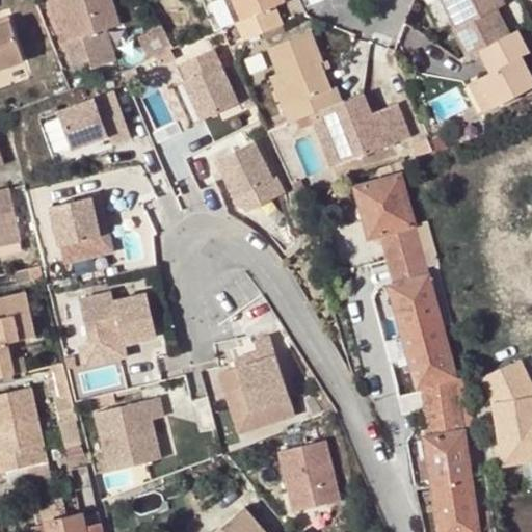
[(46,0),(51,16),(60,14),(55,0),(46,0)]
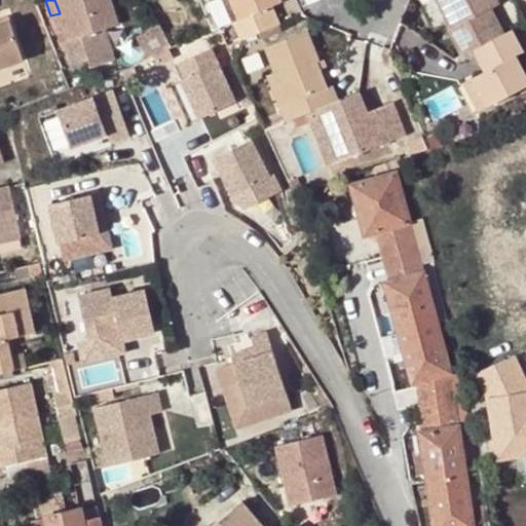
[(113,23),(105,0),(54,0),(60,13),(68,38),(58,41),(65,64),(84,58),(86,66),(110,59),(100,27),(113,23)]
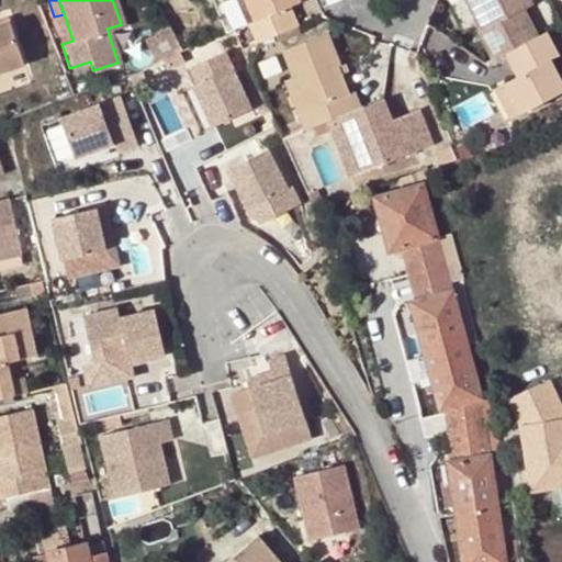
[(257,41),(298,24),(290,6),(300,1),(299,0),(245,0),(254,21),(249,22),(257,41)]
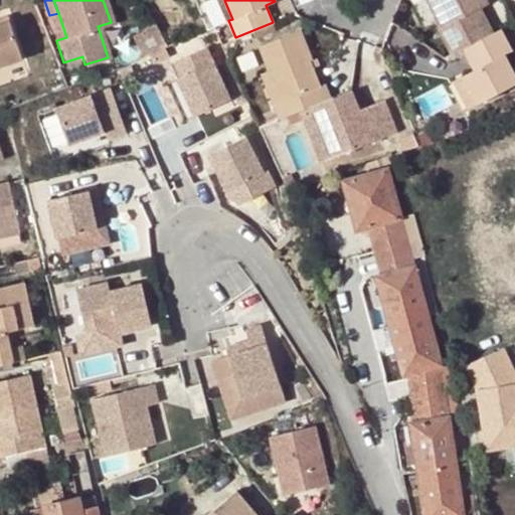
[(430,0),(437,15),(444,12),(438,0),(430,0)]
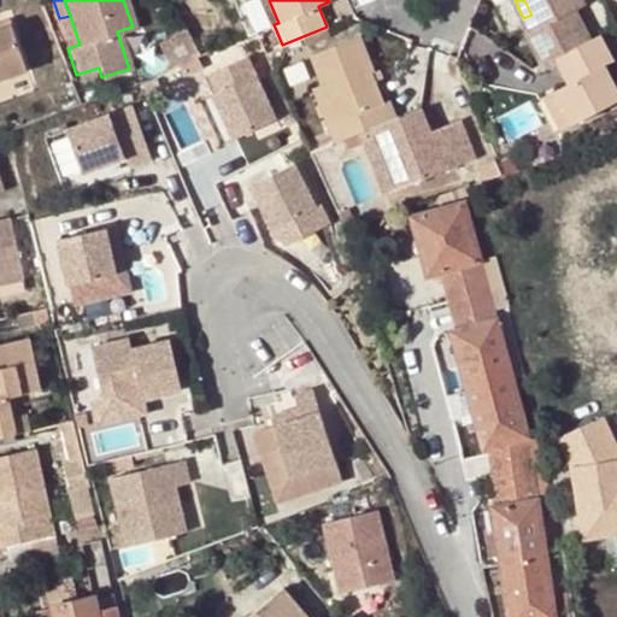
[(586,0),(524,0),(532,15),(539,11),(544,24),(529,31),(544,63),(556,57),(593,39),(580,12),(589,7),(586,0)]
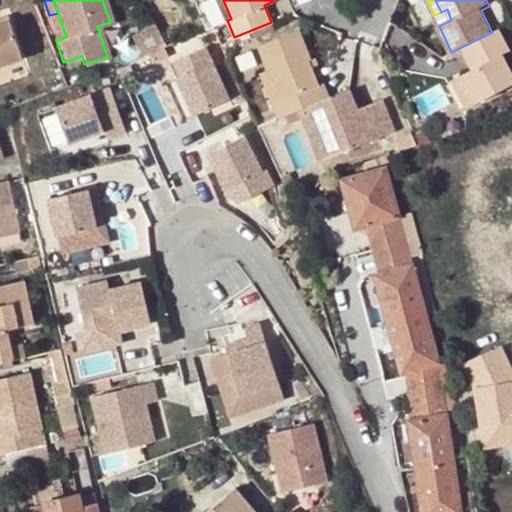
[(447,9),(441,12),(434,15),(439,26),(451,20),(447,9)]
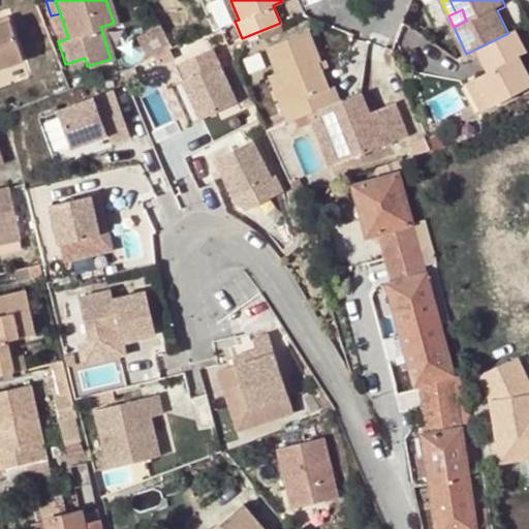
[(0,66),(22,59),(8,21),(0,23),(0,66)]
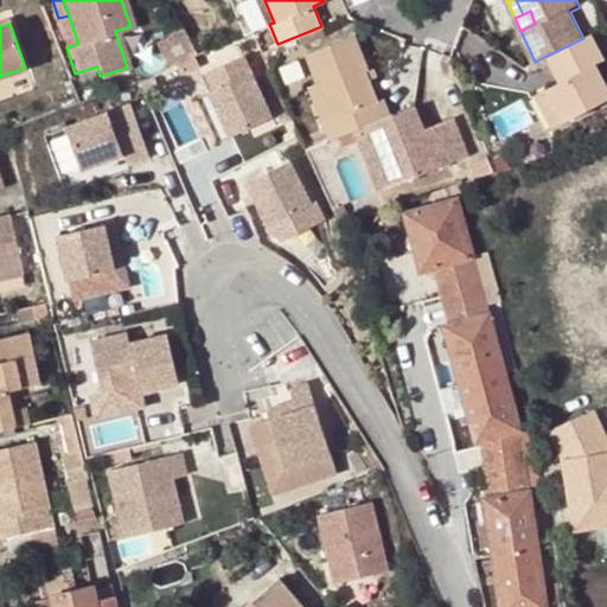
[(547,56),(556,72),(563,70),(567,77),(560,81),(548,87),(564,120),(606,98),(606,82),(598,64),(606,61),(593,34),(583,38),(547,56)]
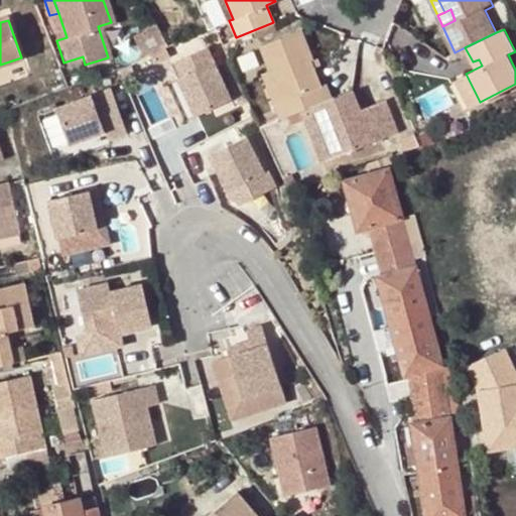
[(298,30),(257,47),(268,74),(279,101),(272,104),(278,120),(300,110),(312,105),(324,101),(307,61),(311,59),(298,30)]
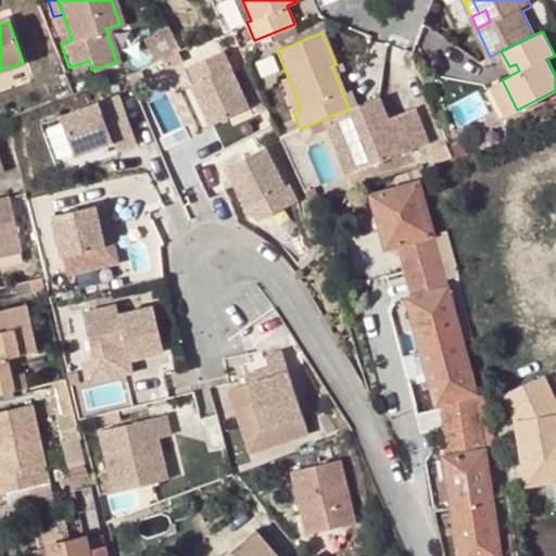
[(213,125),(250,106),(224,50),(190,66),(198,83),(193,84),(213,125)]
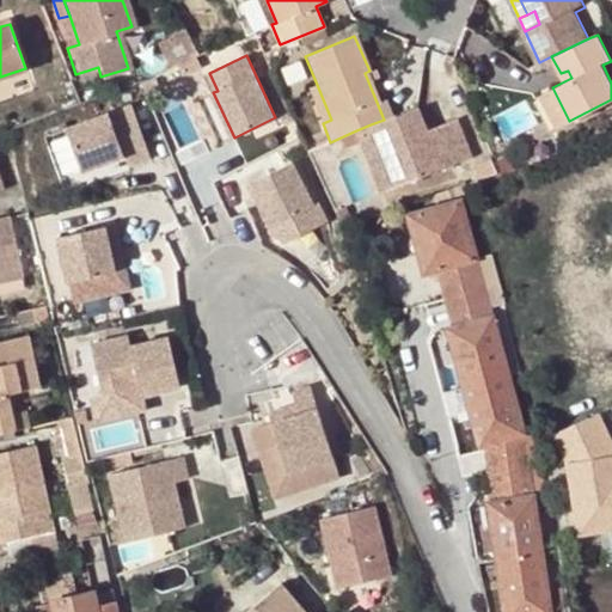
[(571,78),(568,71),(561,73),(564,81),(571,78)]
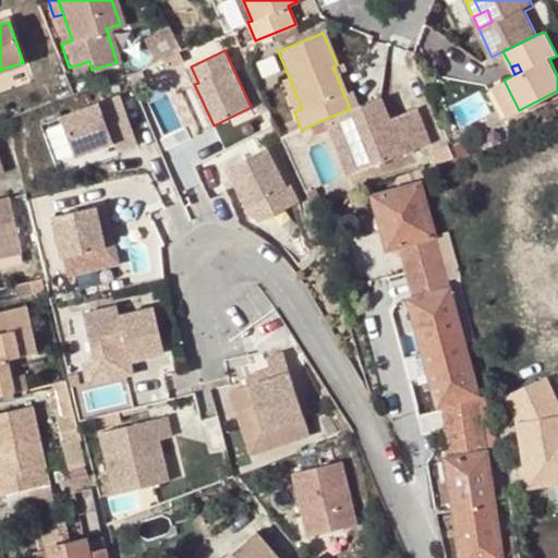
[(294,112),(302,109),(290,80),(282,83),(294,112)]
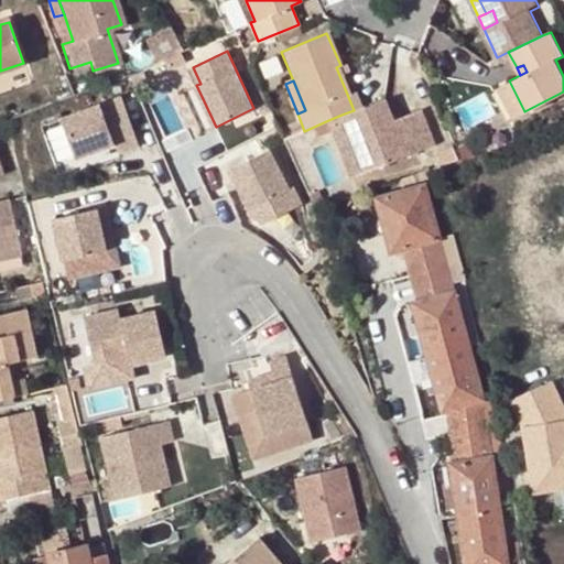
[(514,117),(524,111),(509,80),(499,85),(514,117)]
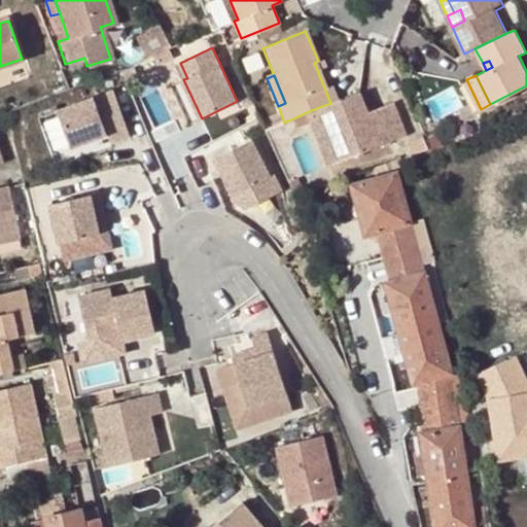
[(183,79),(174,84),(191,123),(202,118),(183,79)]
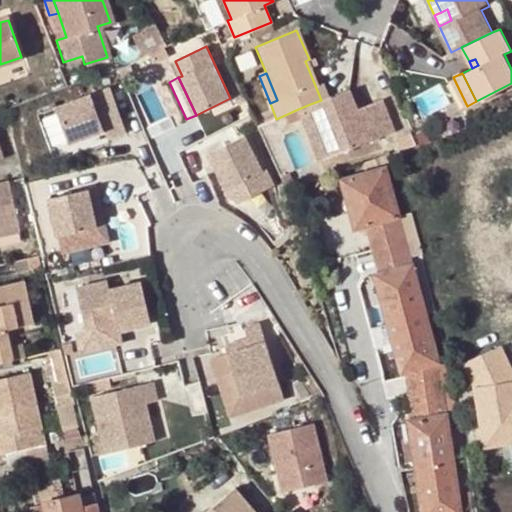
[(129,129),(112,86),(58,108),(72,143),(107,129),(110,137),(129,129)]
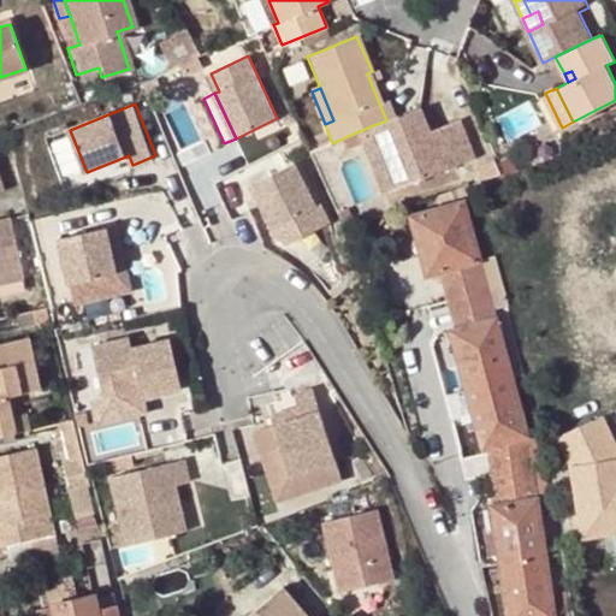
[(457,118),(438,126),(442,132),(432,137),(430,130),(419,107),(386,120),(373,125),(400,188),(474,157),(457,118)]
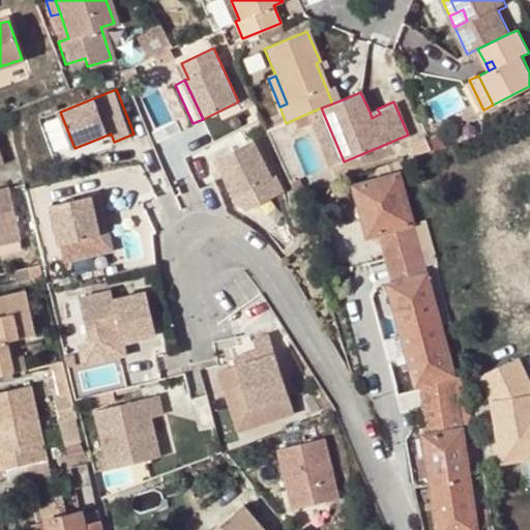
[(308,113),(331,167),(344,162),(321,108),(308,113)]
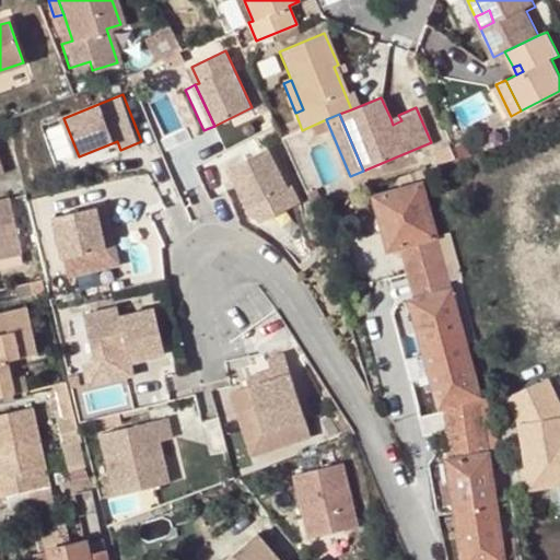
[(393,125),(401,120),(398,115),(391,118),(393,125)]
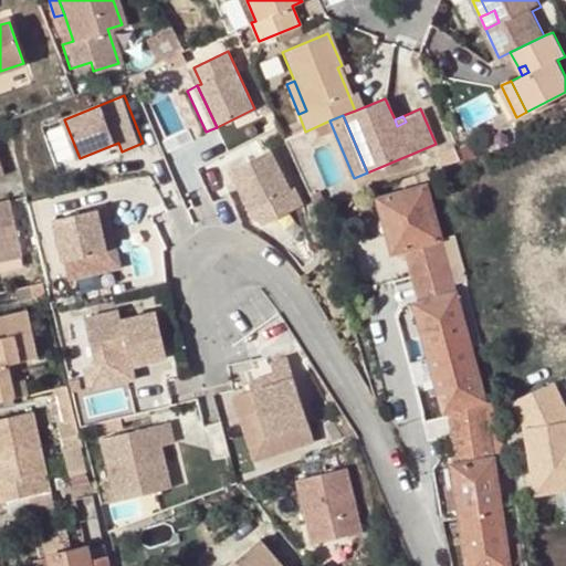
[(291,188),(270,149),(229,170),(237,187),(240,186),(252,208),(254,207),(268,200),(291,188)]
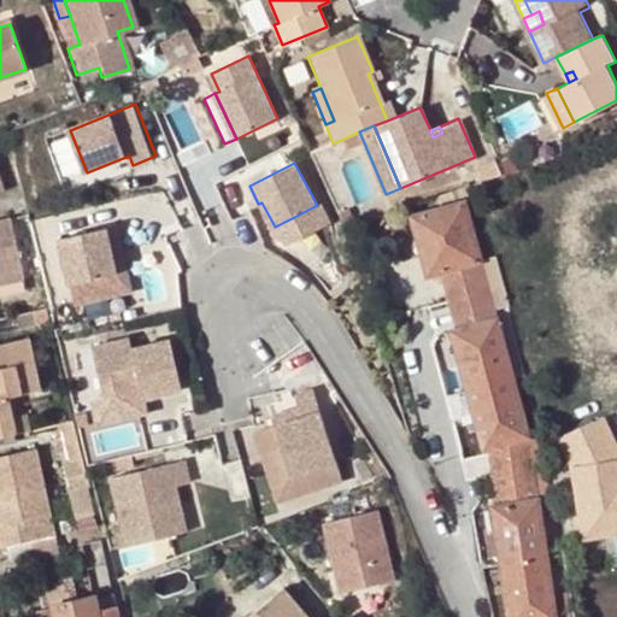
[(497,503),(492,504),(510,616),(557,616),(530,435),(468,198),(413,217),(422,244),(435,241),(444,272),(459,327),(453,329),(485,446),(489,445),(497,503)]
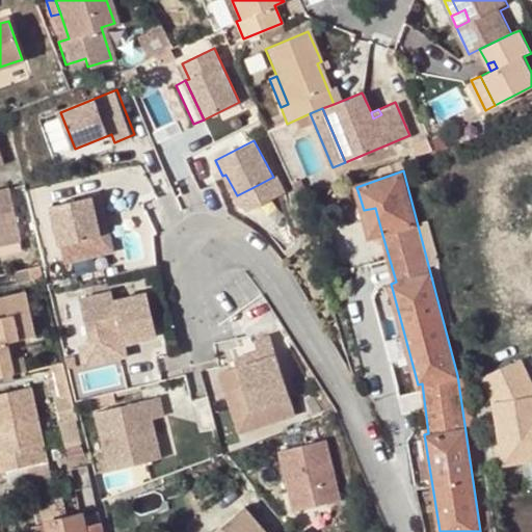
[(290,176),(295,189),(303,186),(298,173),(290,176)]
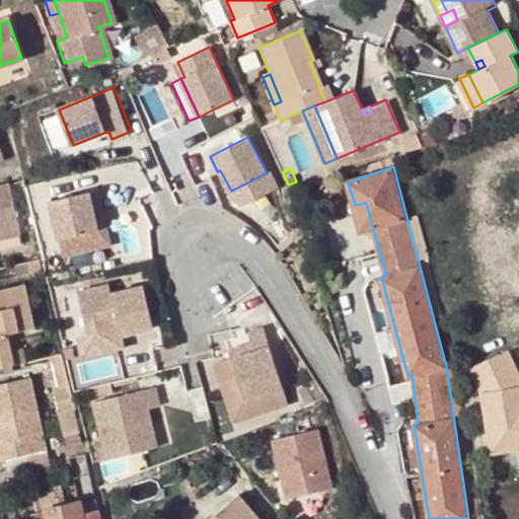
[(245,183),(233,190),(237,198),(249,192),(245,183)]
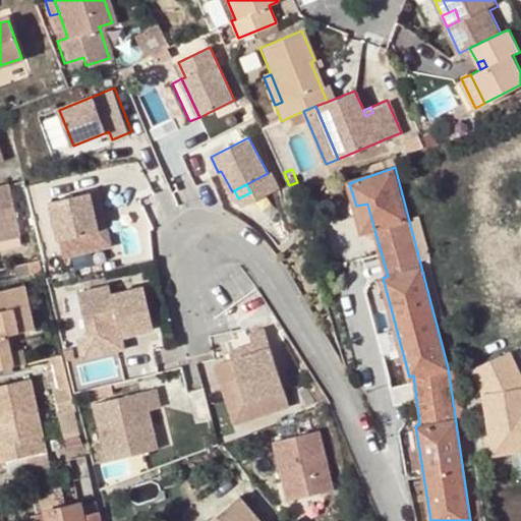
[(0,187),(0,233),(18,229),(9,186),(0,187)]
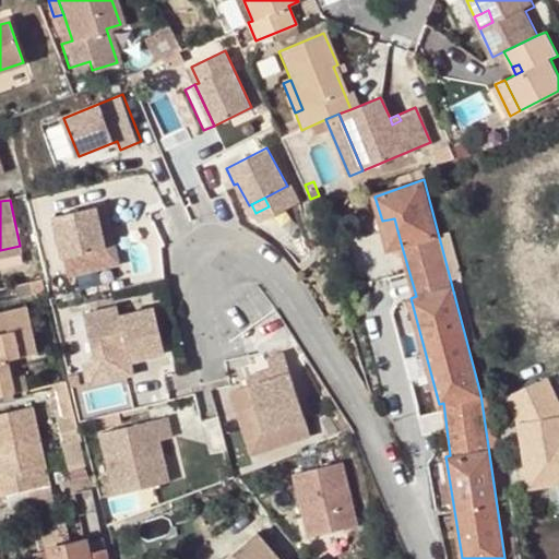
[(56,215),(66,256),(107,247),(102,223),(111,221),(107,203),(56,215)]
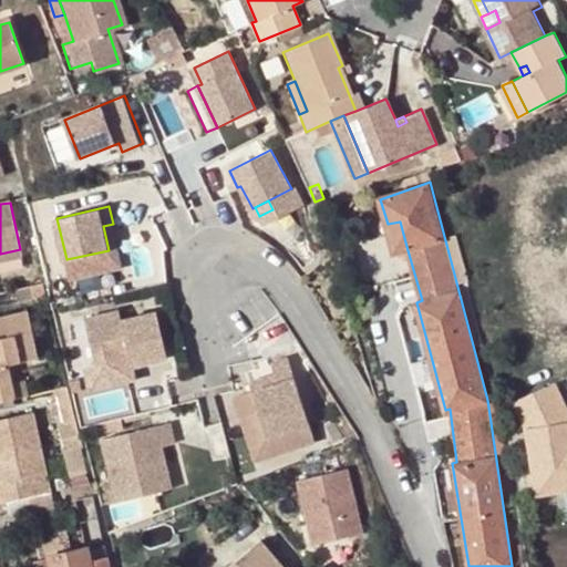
[(397,254),(408,250),(400,222),(388,224),(397,254)]
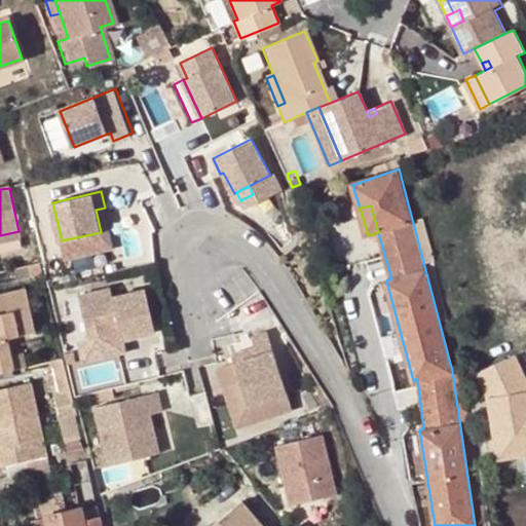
[(96,210),(101,232),(110,230),(105,208),(96,210)]
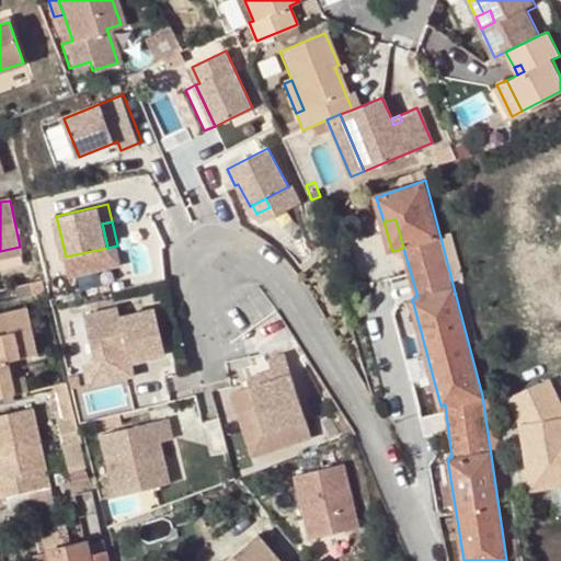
[(20,247),(0,251),(0,260),(22,255),(20,247)]
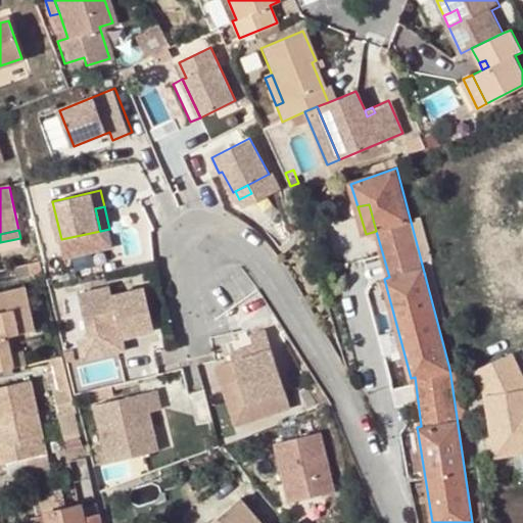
[(25,285),(0,289),(0,370),(14,367),(7,335),(35,330),(25,285)]
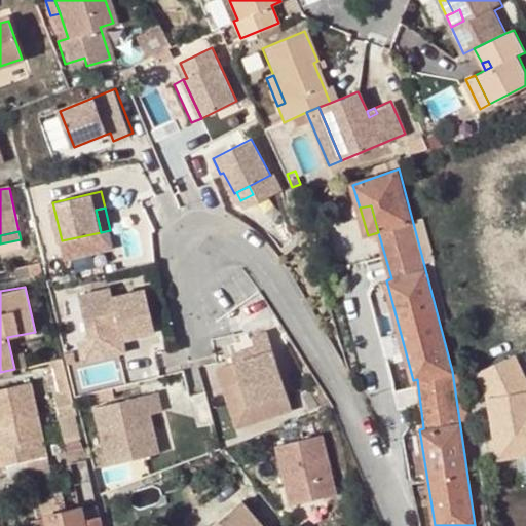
[(147,289),(115,296),(113,287),(78,295),(88,338),(120,331),(122,339),(157,331),(147,289)]
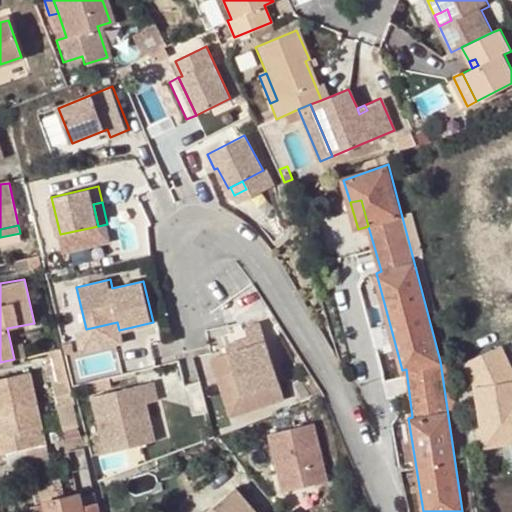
[(242,394),(281,382),(262,323),(246,327),(249,337),(252,346),(229,353),(242,394)]
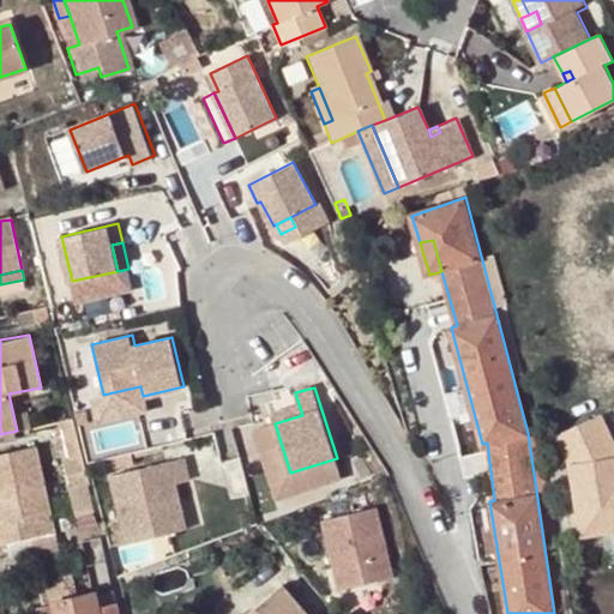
[(302,415),(299,404),(271,413),(275,423),(302,415)]
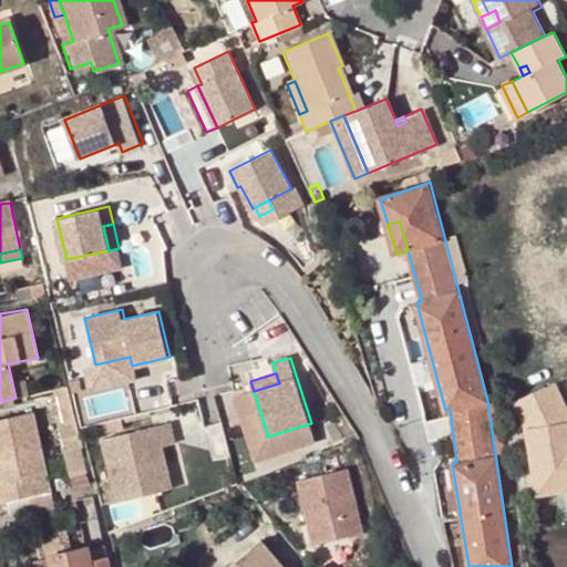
[(162,392),(141,395),(140,383),(80,391),(83,413),(164,403),(162,392)]
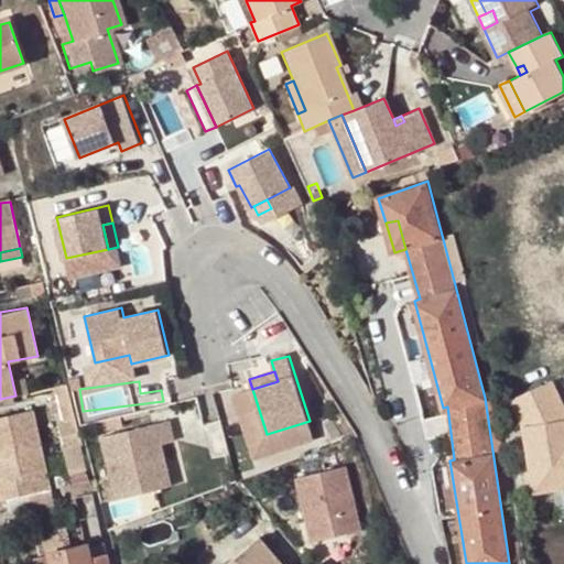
[(75,474),(90,470),(69,383),(58,386),(66,419),(62,420),(75,474)]
